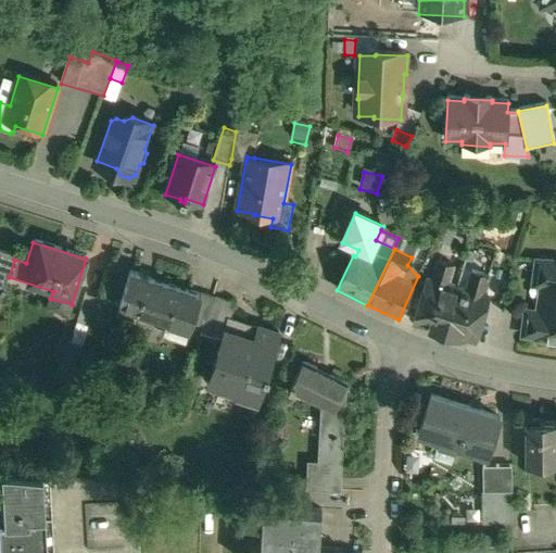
[(15,258),(0,252),(0,309),(1,306),(0,305),(0,302),(2,296),(3,297),(4,292),(3,292),(14,260),(15,258)]
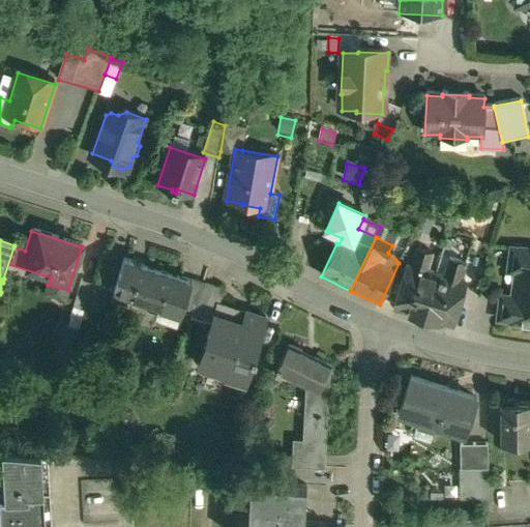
[(444,246),(438,267),(447,269),(450,260),(453,250),(444,246)]
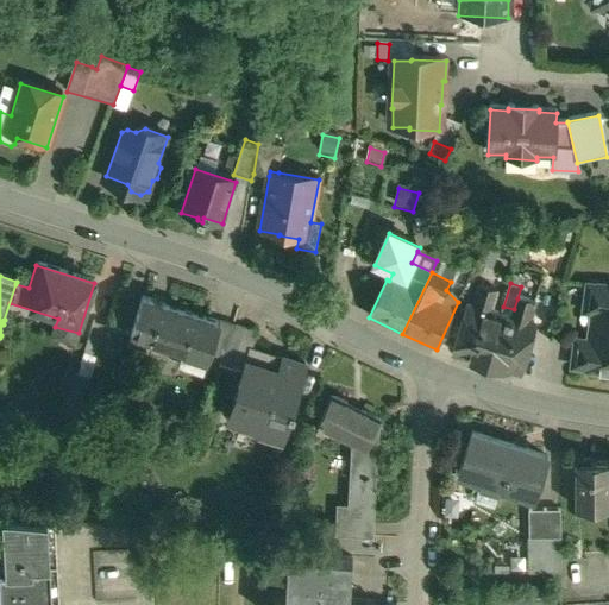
[(478,287),(473,307),(466,304),(452,354),(487,364),(501,315),(491,313),(497,292),(478,287)]
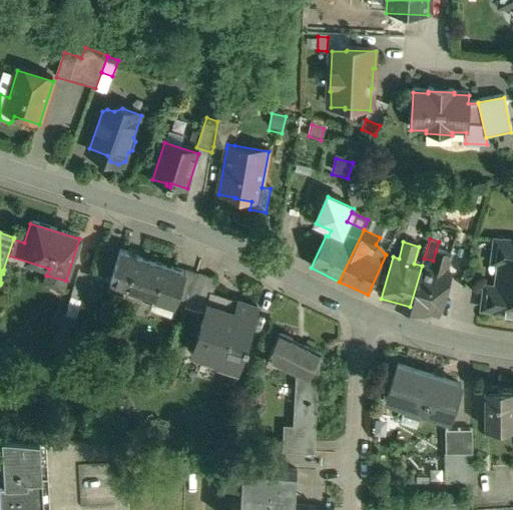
[(512,242),(505,241),(505,242),(495,241),(493,259),(503,260),(498,292),(484,290),(482,311),(493,313),(493,312),(496,312),(495,314),(512,316),(512,242)]
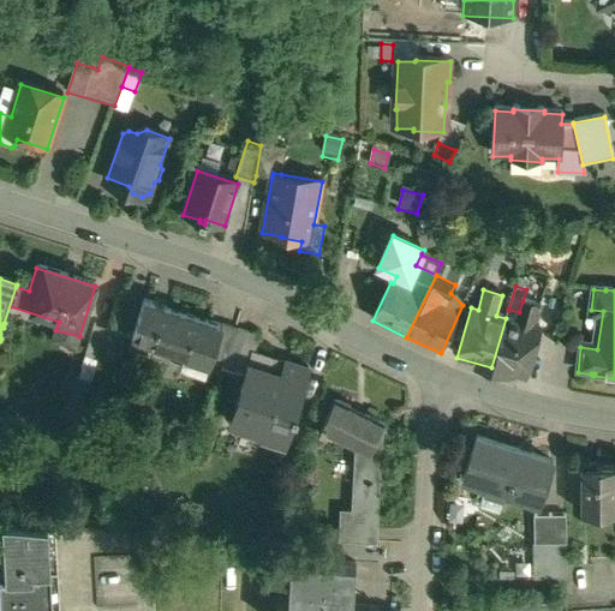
[(198,319),(143,301),(132,339),(129,347),(149,354),(151,345),(186,355),(187,355),(198,319)]
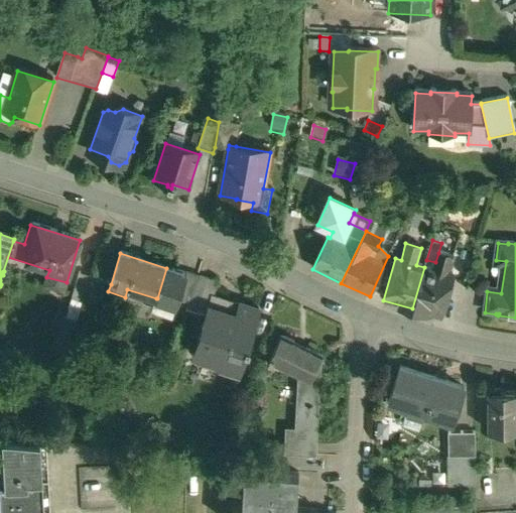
[(438,253),(435,262),(433,270),(424,267),(412,308),(440,317),(454,275),(447,274),(453,257),(438,253)]
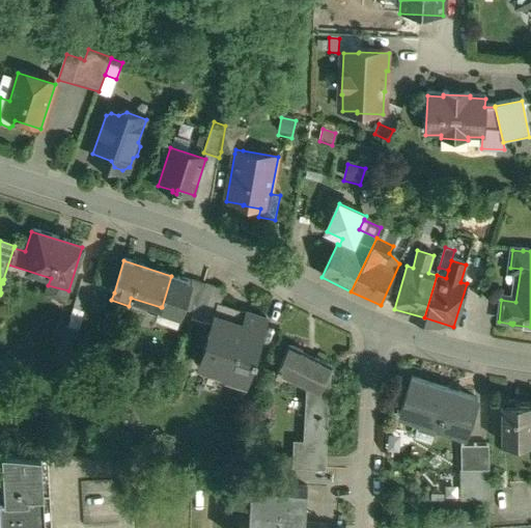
[(190,282),(171,276),(162,307),(161,307),(161,309),(162,309),(163,309),(178,314),(180,315),(183,310),(191,282),(191,281),(190,281),(190,282)]
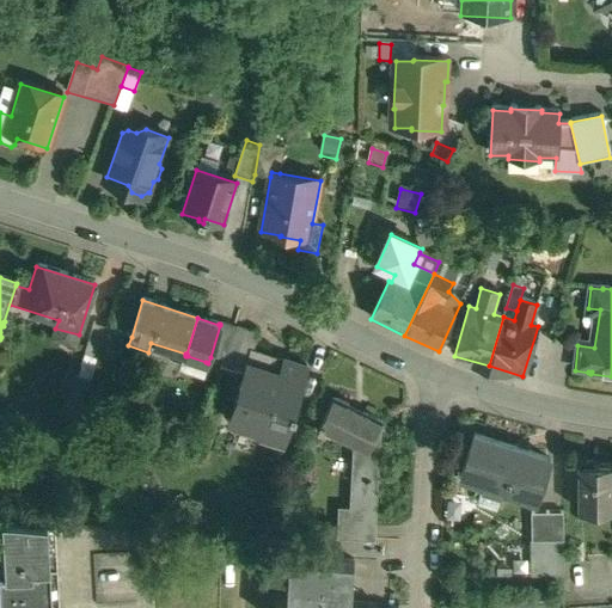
[(109,329),(95,324),(86,352),(101,356),(101,352),(109,330),(109,329)]
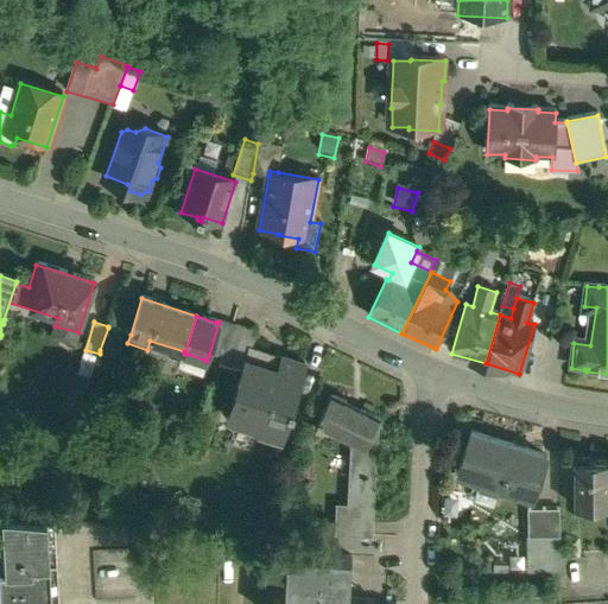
[(233,328),(219,323),(209,355),(222,360),(233,328)]
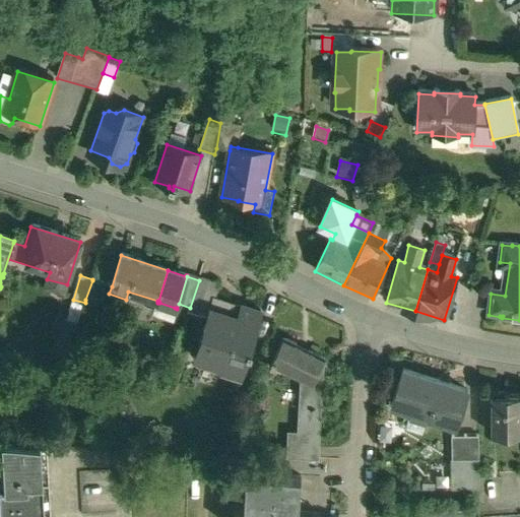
[(92,279),(92,280),(85,300),(99,304),(105,284),(92,279)]
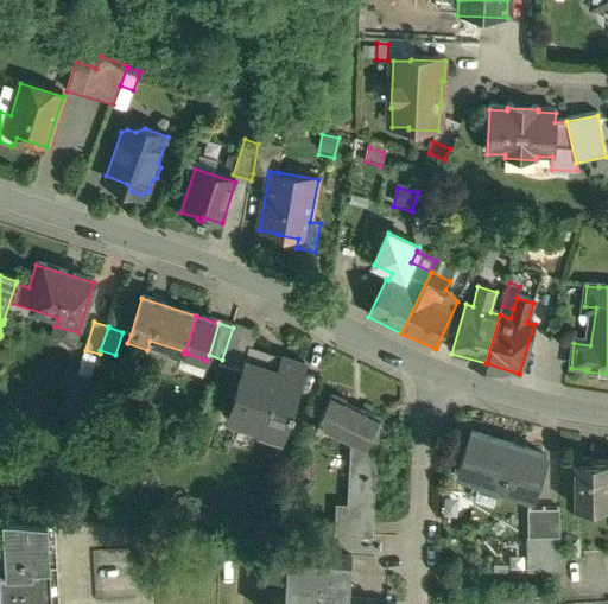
[(249,332),(233,328),(222,360),(220,366),(235,369),(238,361),(249,332)]
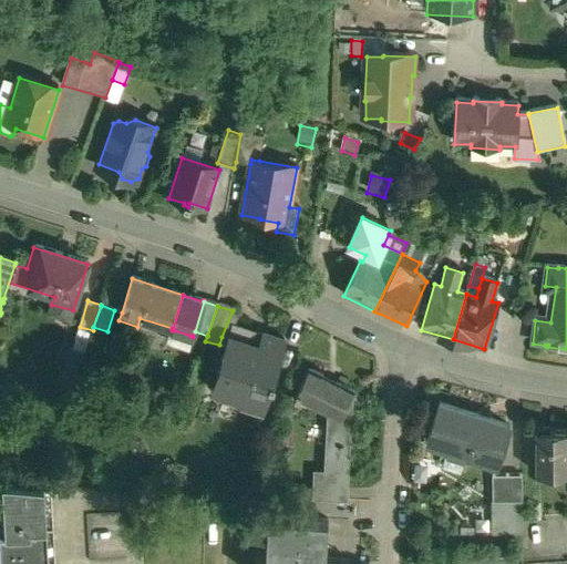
[(263,337),(233,326),(208,398),(210,399),(215,385),(243,395),(239,403),(241,403),(241,402),(260,408),(260,410),(263,410),(269,385),(272,385),(274,380),(271,379),(285,341),(282,340),(281,342),(265,338),(266,335),(264,335),(263,337)]
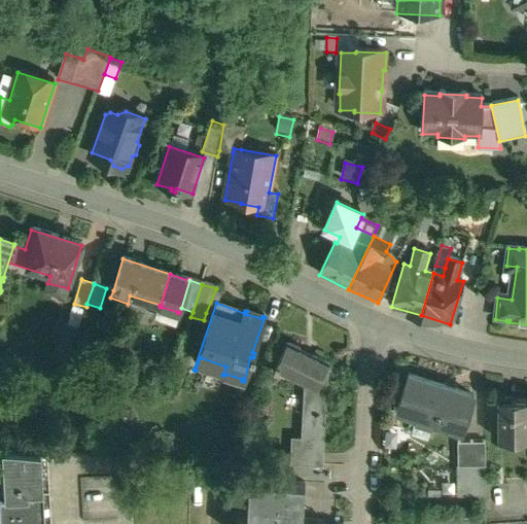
[(330,363),(286,343),(278,361),(277,362),(272,371),(275,373),(304,381),(302,438),(302,440),(325,441),(330,363)]
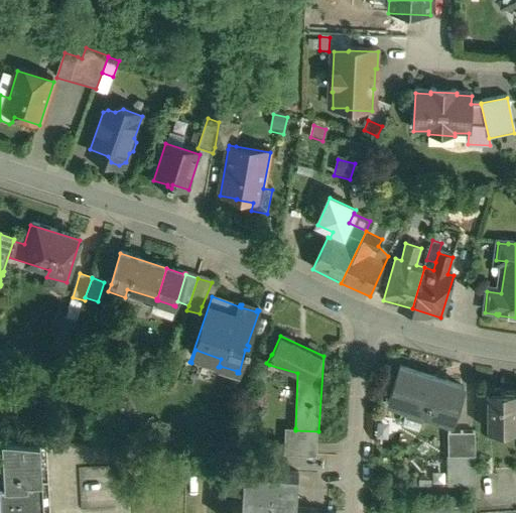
[(126,354),(115,350),(110,365),(121,369),(126,354)]
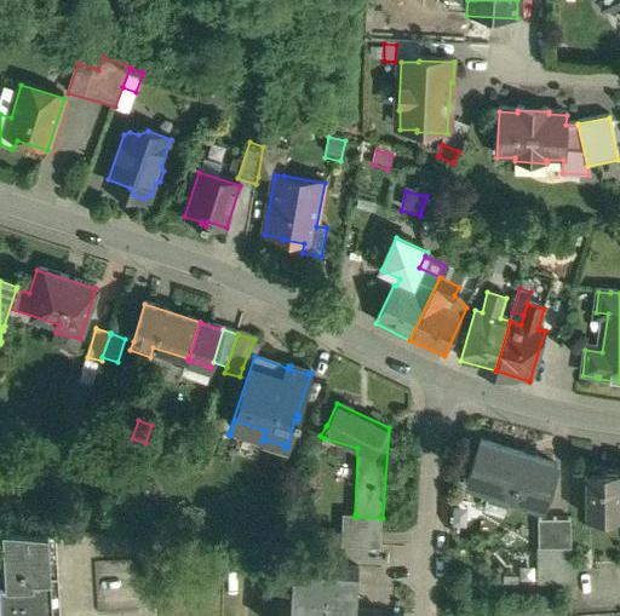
[(545,513),(561,465),(481,438),(464,488),(488,495),(483,513),(504,519),(509,502),(545,513)]
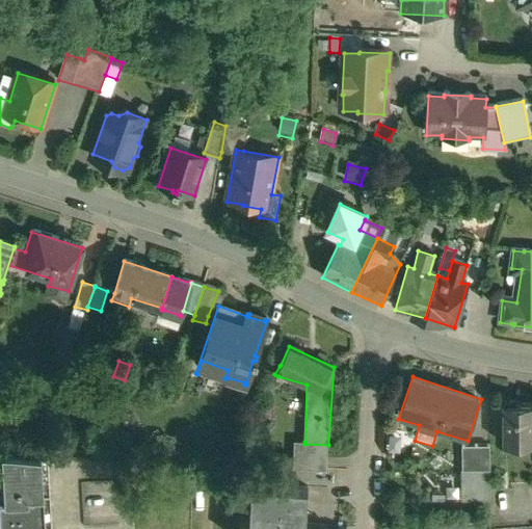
[(531,405),(502,405),(502,446),(531,446),(531,405)]
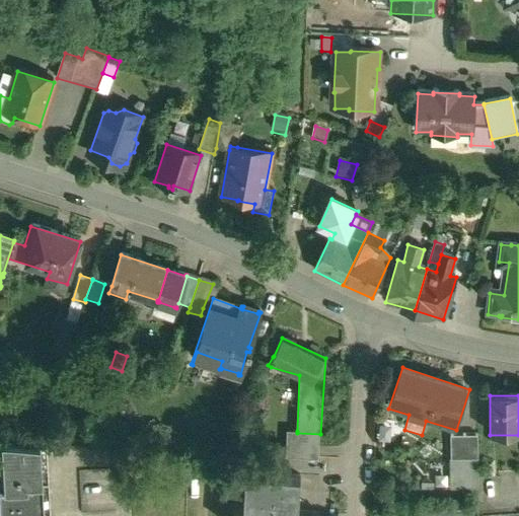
[(320,434),(297,433),(297,431),(292,431),(292,451),(286,451),(286,458),(318,460),(320,434)]
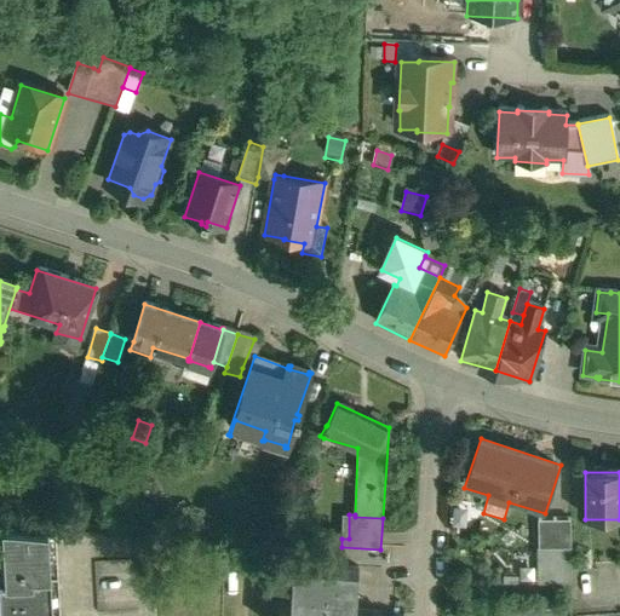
[(570,522),(538,522),(538,551),(570,551),(570,522)]
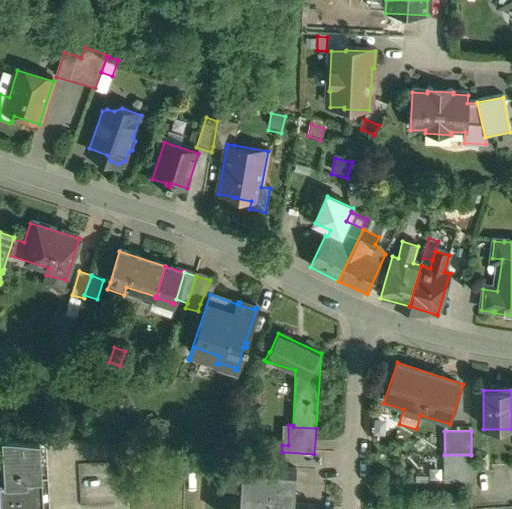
[(44,436),(3,433),(5,477),(0,477),(0,508),(49,508),(44,436)]
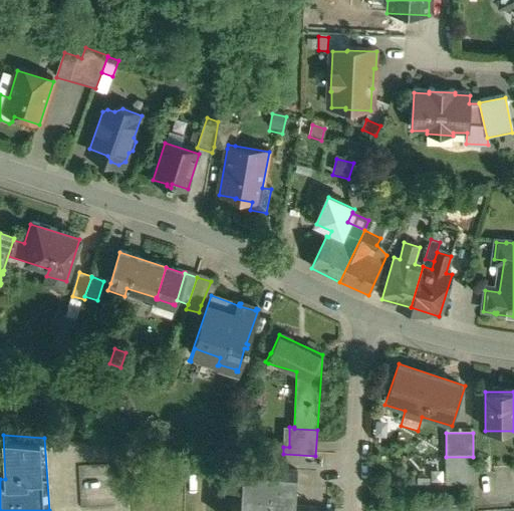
[(294,510),(297,473),(244,468),(241,504),(233,503),(232,510),(294,510)]
